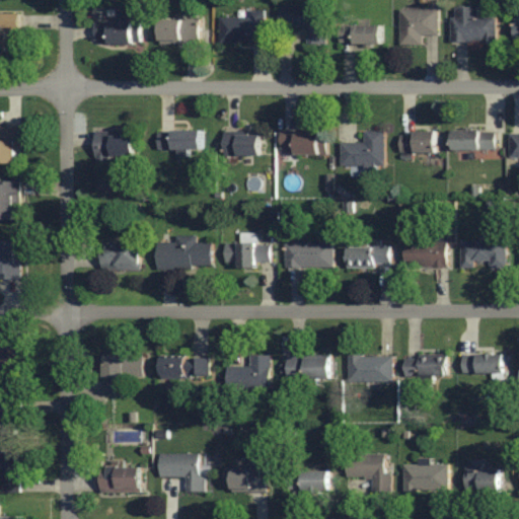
[(323,7),(284,7),(284,26),(308,26),(308,45),(323,45),(323,7)]
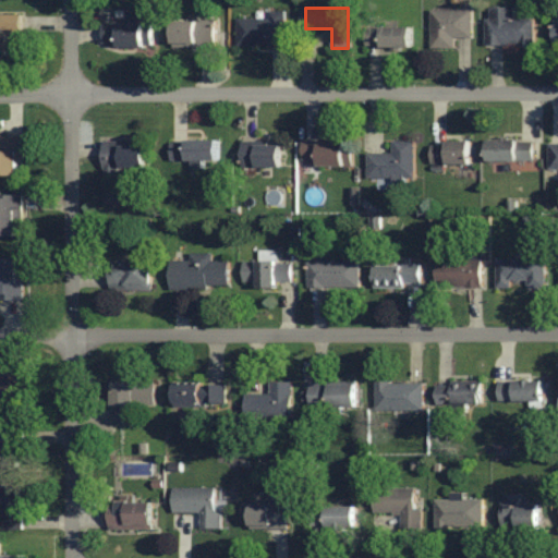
[(513,8),(487,8),(487,46),(534,46),(534,19),(513,19),(513,8)]
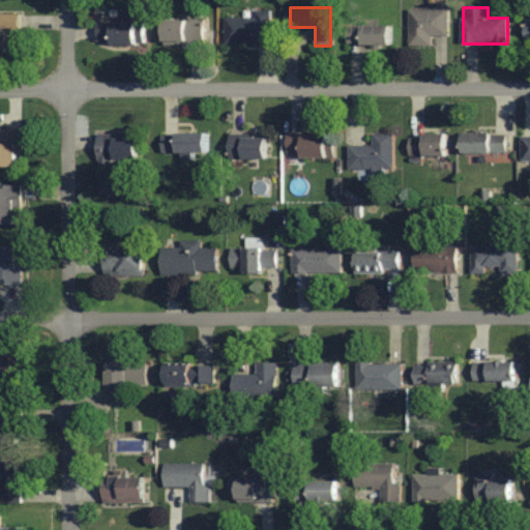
[(271,10),(256,10),(256,18),(226,18),(226,43),(271,43),(271,10)]
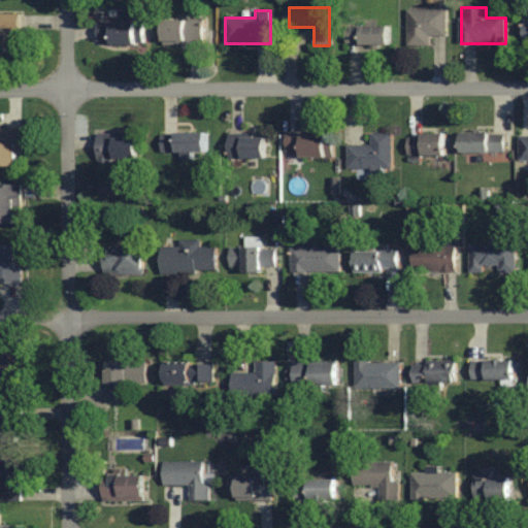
[(447,10),(408,10),(408,46),(431,46),(431,36),(447,36),(447,10)]
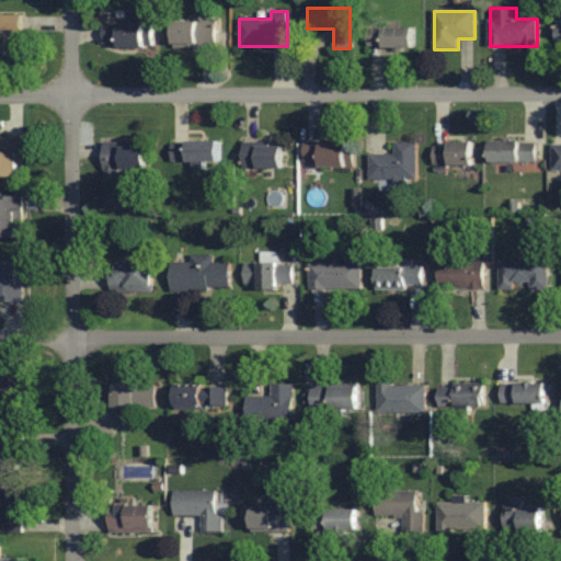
[(153,23),(146,23),(145,12),(126,12),(126,22),(119,22),(119,47),(153,47),(153,23)]
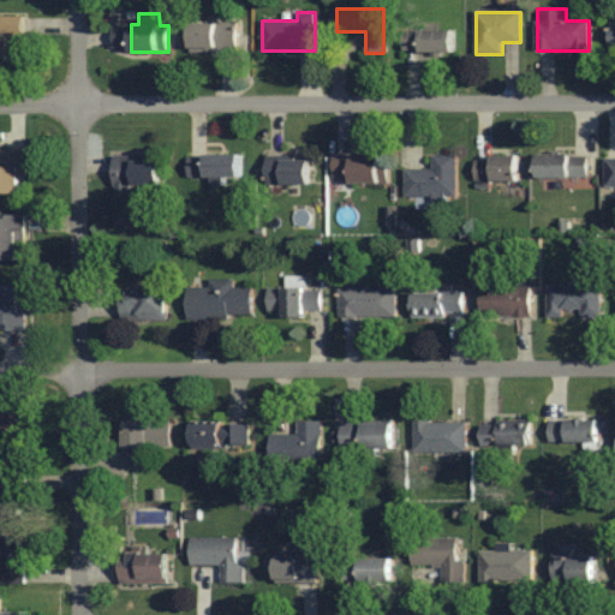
[(0,16),(0,66),(15,67),(15,36),(23,36),(23,16),(0,16)]
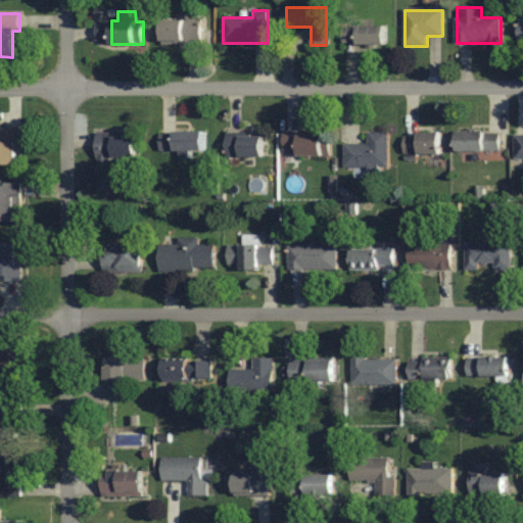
[(202,44),(202,19),(162,19),(162,44),(202,44)]
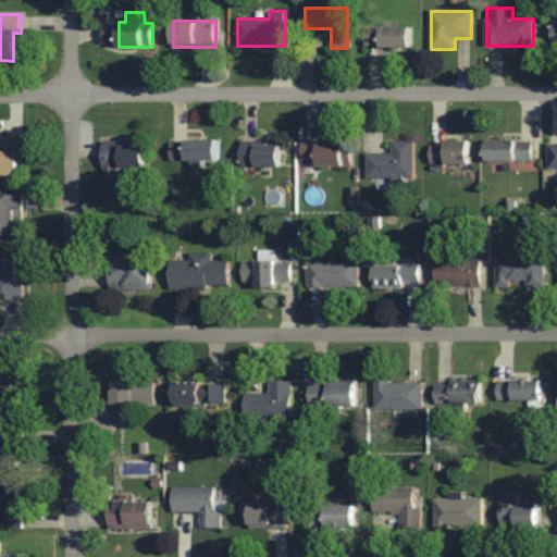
[(366,28),(366,48),(411,48),(411,28),(366,28)]
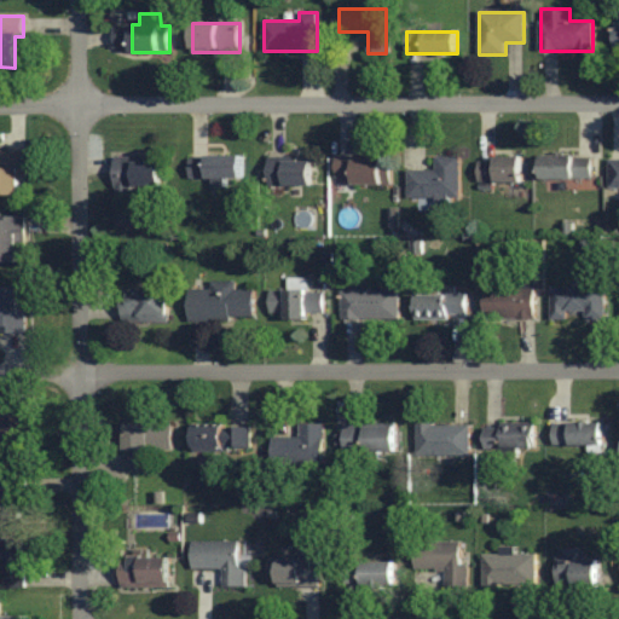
[(0,194),(24,195),(24,152),(0,151),(0,194)]
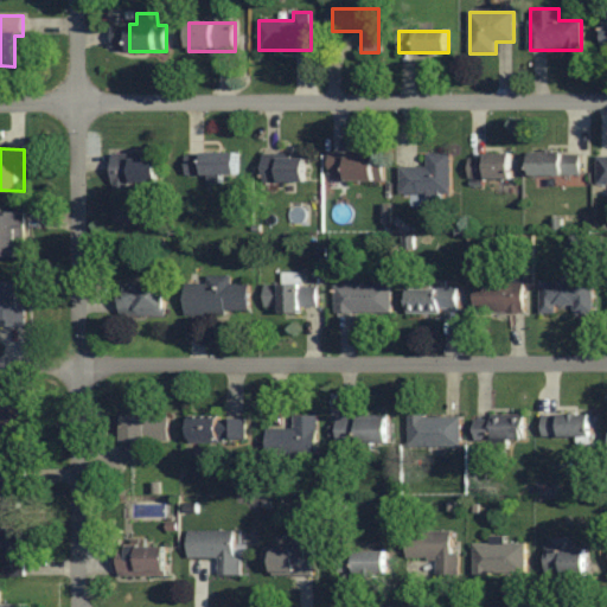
[(238,152),(186,152),(186,174),(238,174),(238,152)]
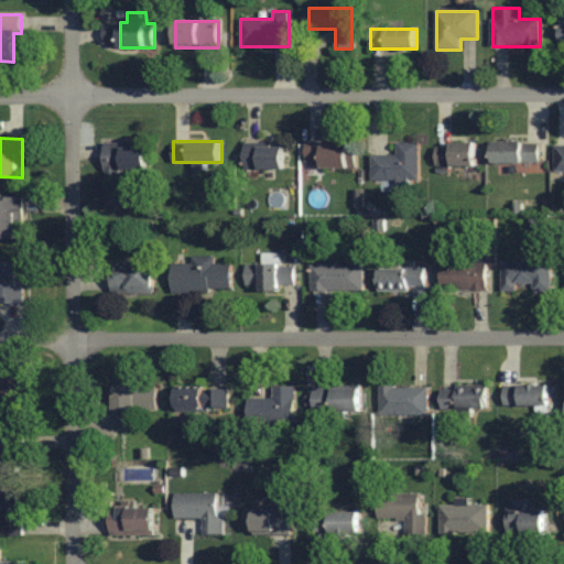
[(494,162),(539,162),(539,141),(494,141),(494,162)]
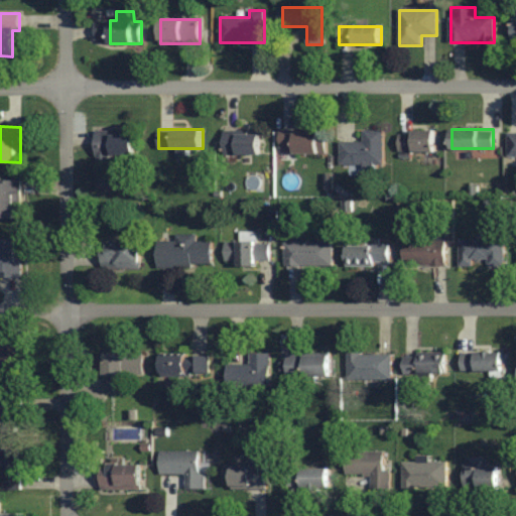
[(363,142),(341,142),(341,165),(383,165),(383,130),(363,130),(363,142)]
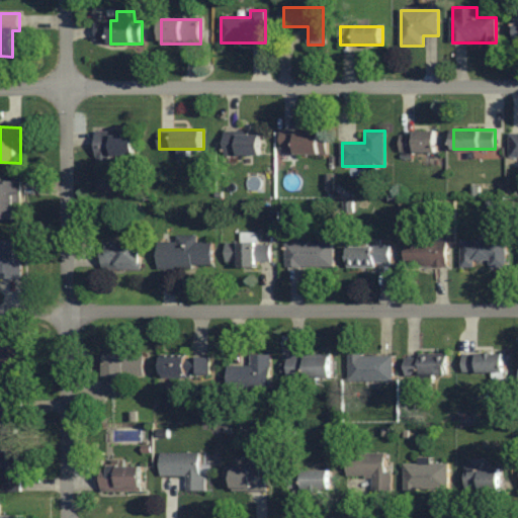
[(401,152),(437,152),(437,131),(401,131),(401,152)]
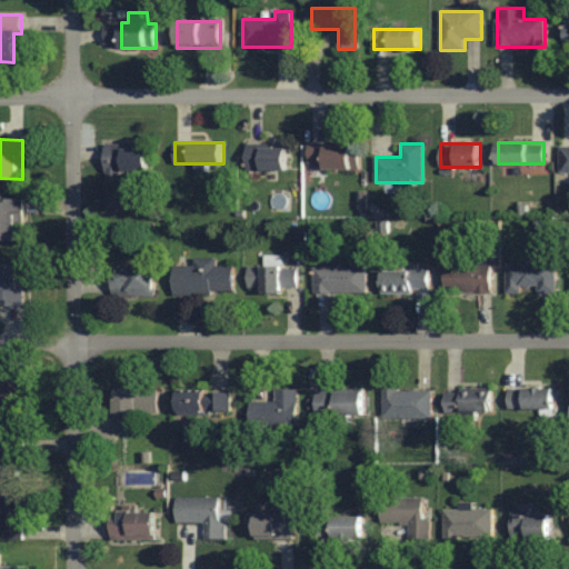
[(107,181),(120,181),(120,171),(149,171),(149,145),(107,145),(107,181)]
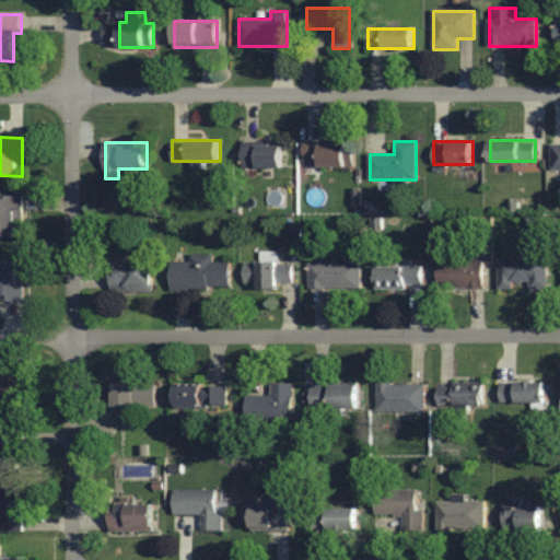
[(304,167),(354,167),(354,142),(304,142),(304,167)]
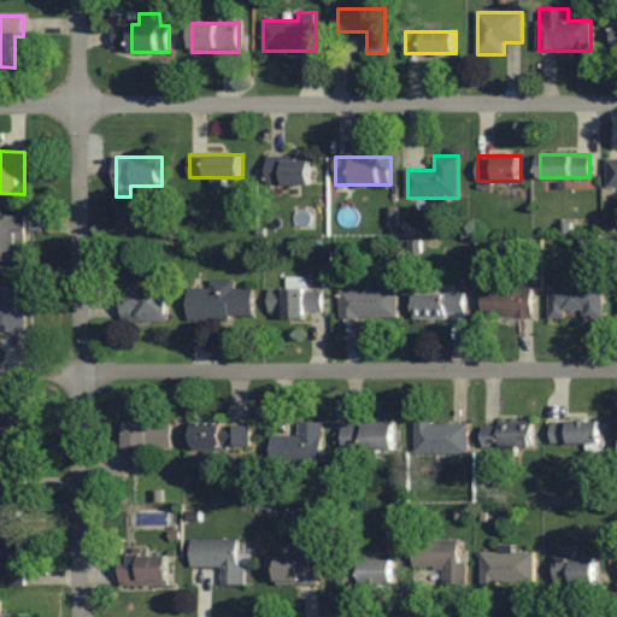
[(311,184),(311,158),(269,158),(269,184),(311,184)]
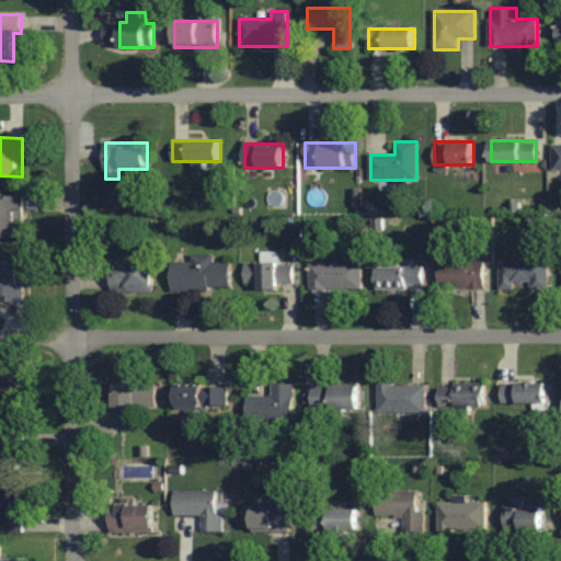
[(22,196),(0,195),(0,238),(21,238),(22,196)]
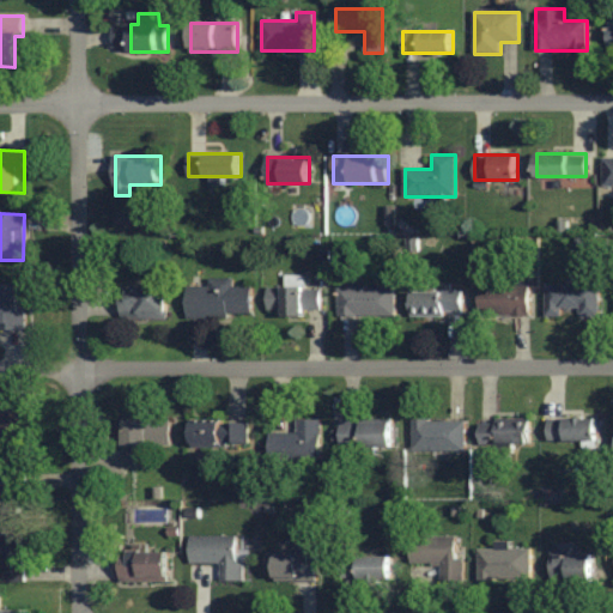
[(514,285),(478,285),(478,315),(529,315),(529,275),(514,275),(514,285)]
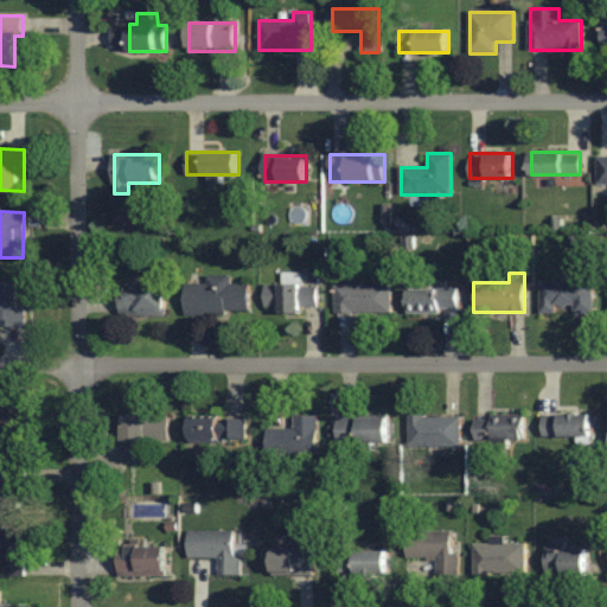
[(353,283),(353,274),(336,274),(336,312),(391,312),(391,283),(353,283)]
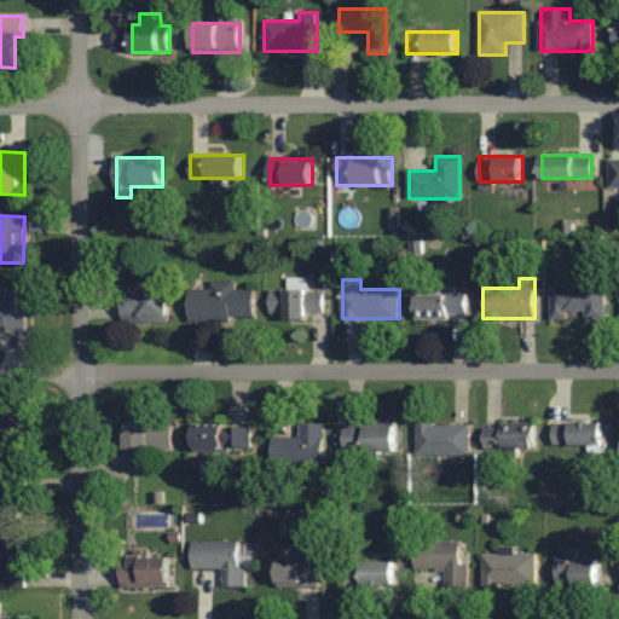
[(190,289),(190,319),(254,319),(254,288),(236,288),(236,281),(212,281),(212,289),(190,289)]
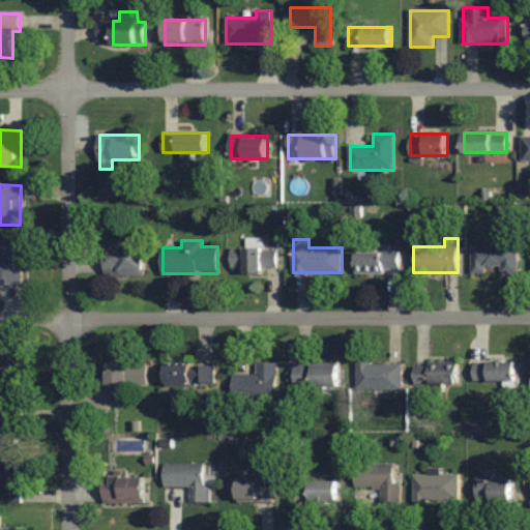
[(0,284),(23,285),(23,244),(0,244),(0,284)]
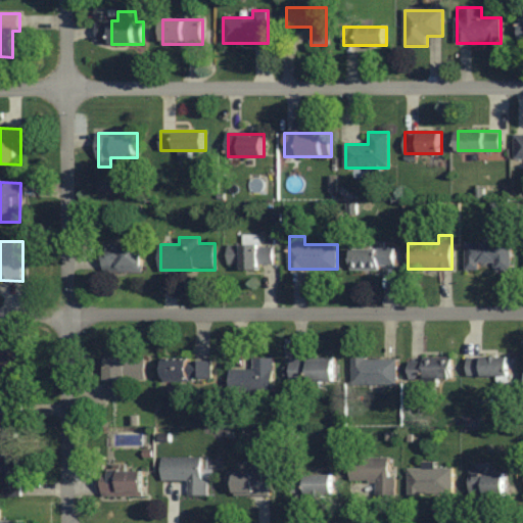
[(466,269),(511,269),(511,241),(466,241),(466,269)]
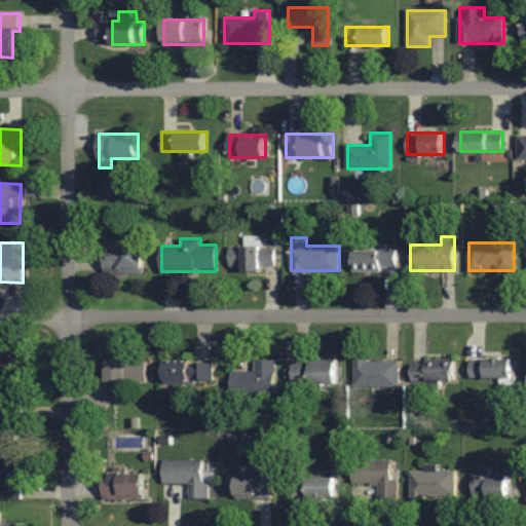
[(144,245),(105,245),(105,272),(144,272),(144,245)]
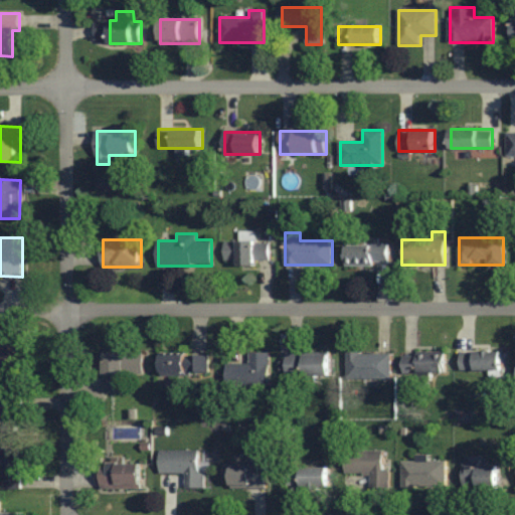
[(270,263),(270,240),(224,240),(224,263),(270,263)]
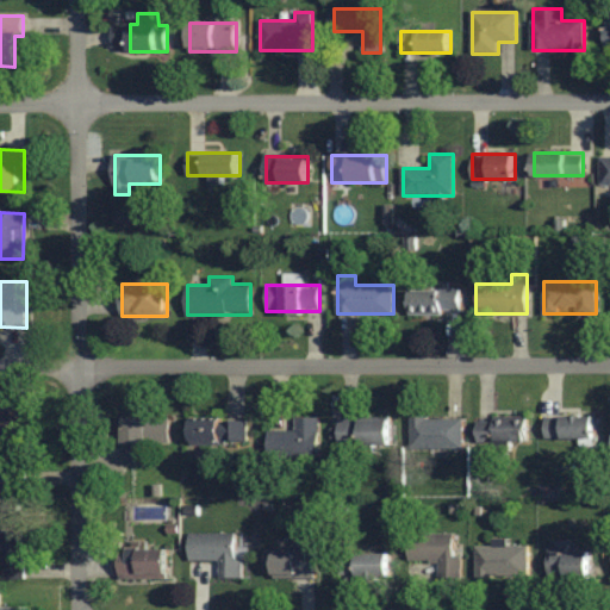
[(461,315),(461,290),(410,290),(410,315),(461,315)]
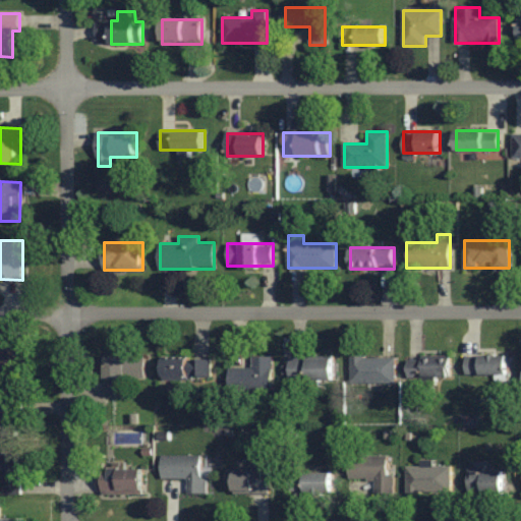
[(0,346),(0,386),(21,387),(21,346),(0,346)]
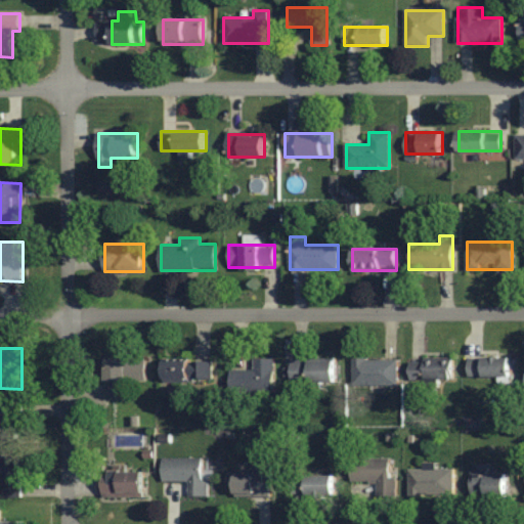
[(510,357),(468,358),(469,378),(497,378),(497,382),(511,382),(510,357)]
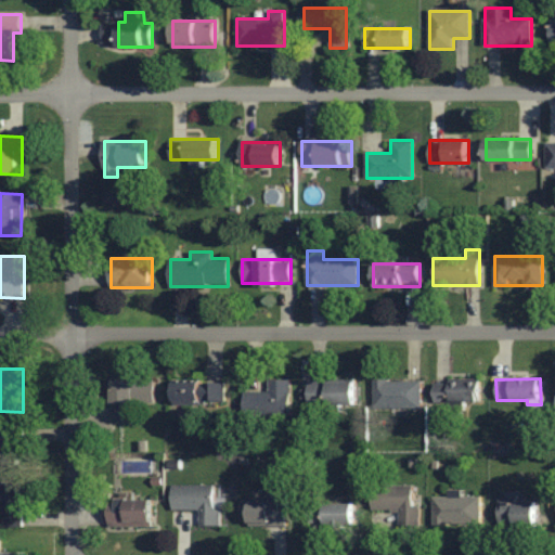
[(113,381),(113,423),(131,423),(131,403),(155,403),(155,381),(113,381)]
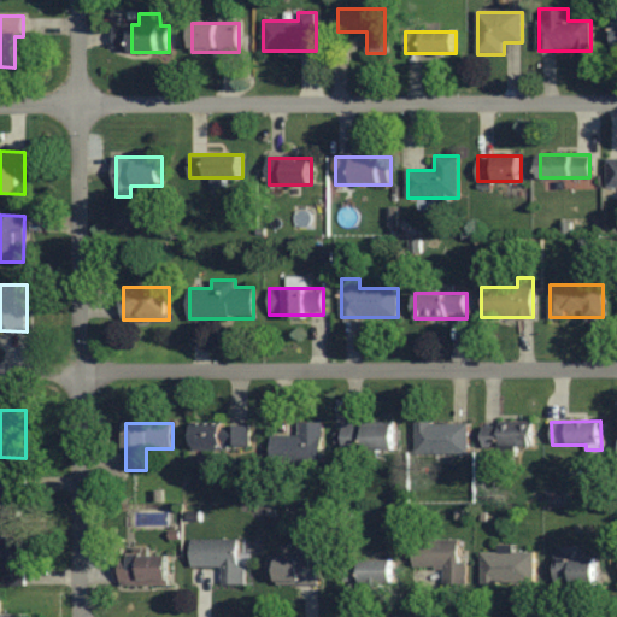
[(322,423),(299,423),(299,435),(275,435),(275,463),(322,463),(322,423)]
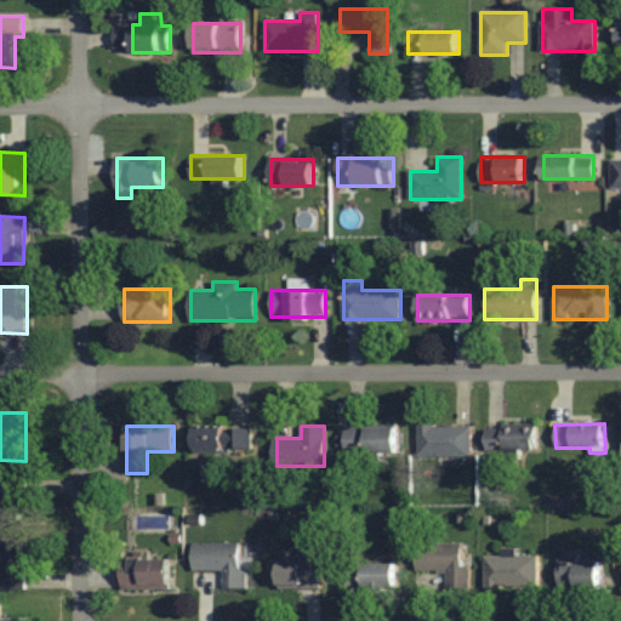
[(345,455),(397,455),(397,426),(345,426),(345,455)]
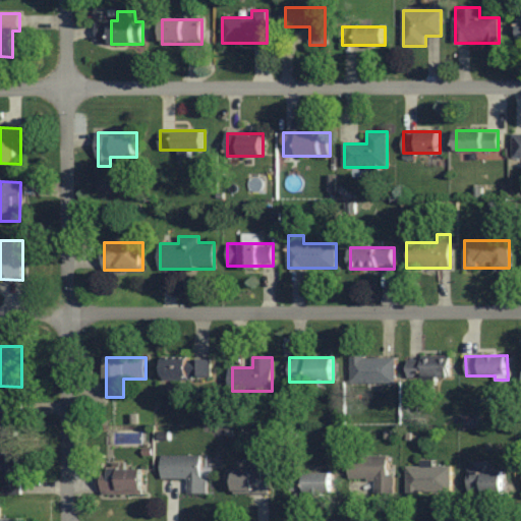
[(395,357),(350,357),(350,384),(395,384),(395,357)]
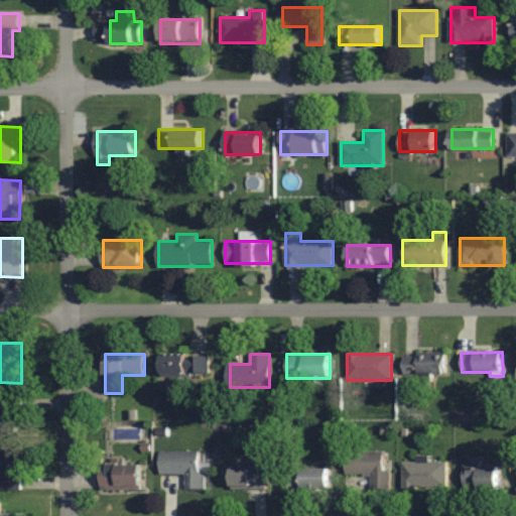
[(445,375),(445,354),(403,354),(403,375),(445,375)]
